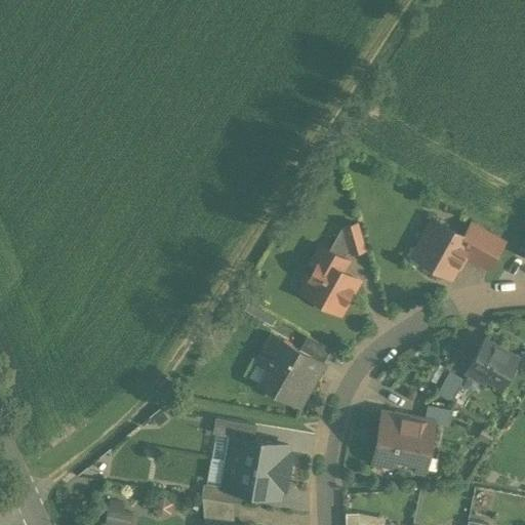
[(466,237),(434,219),(427,233),(425,232),(415,247),(428,253),(421,265),(437,273),(439,269),(450,275),(461,253),(470,240),(466,237)]
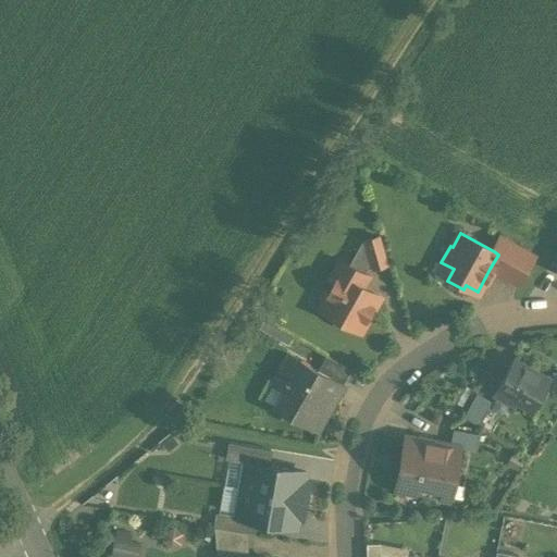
[(378,236),(360,240),(348,264),(363,273),(366,268),(386,262),(378,236)]
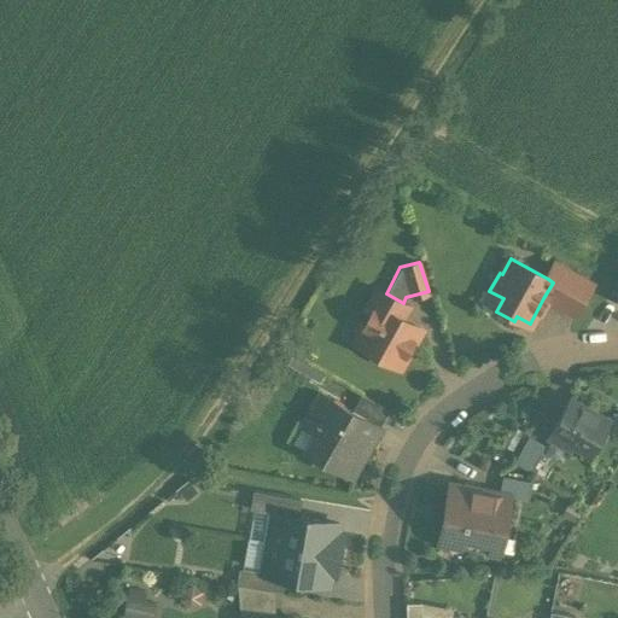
[(592,283),(558,263),(548,279),(553,283),(543,298),(573,315),(592,283)]
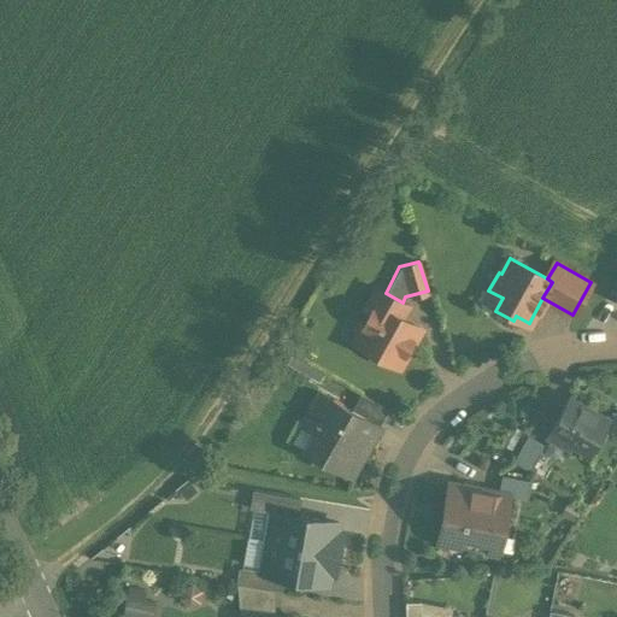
[(421,327),(395,313),(403,303),(386,293),(375,287),(364,307),(370,311),(353,341),(371,351),(369,356),(386,365),(395,348),(405,354),(421,327)]
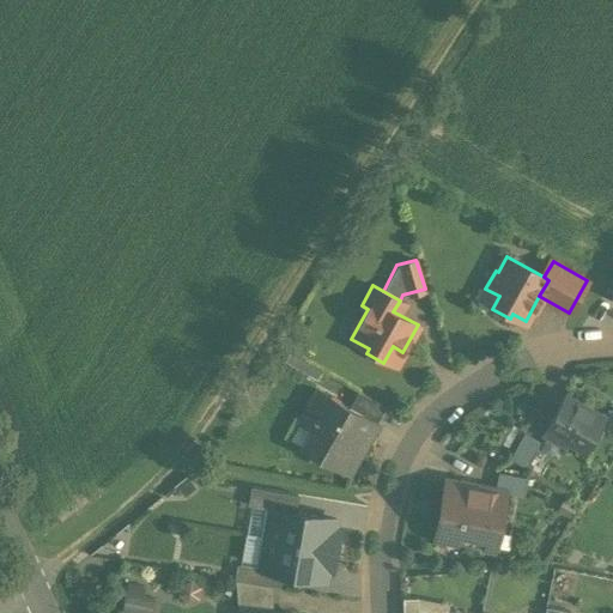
[(386,406),(357,390),(347,407),(376,423),(386,406)]
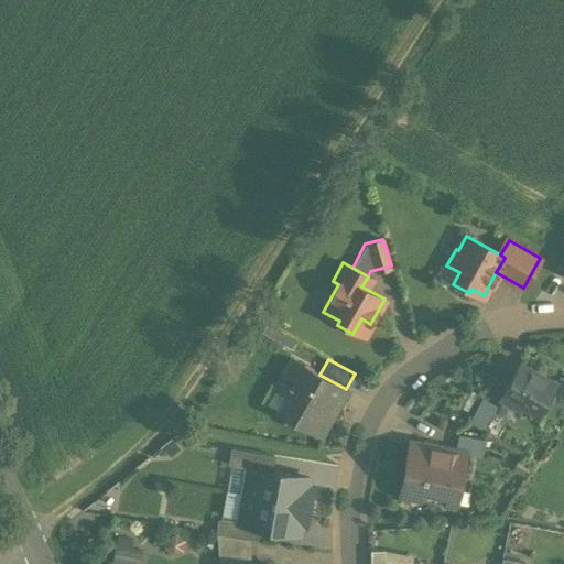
[(320,375),(292,360),(278,388),(291,396),(281,413),(321,435),(346,389),(320,375)]
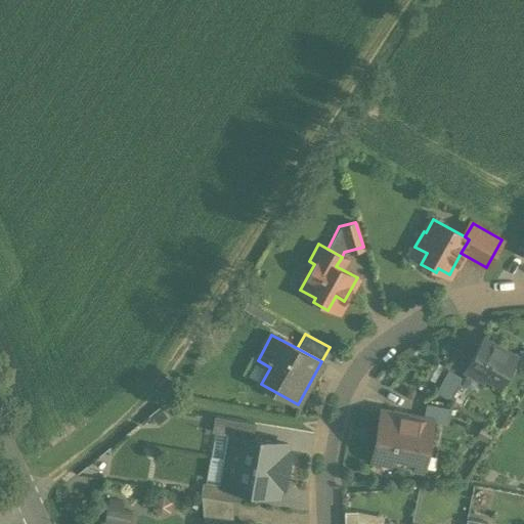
[(515,356),(483,338),(465,369),(467,370),(469,367),(498,385),(515,356)]
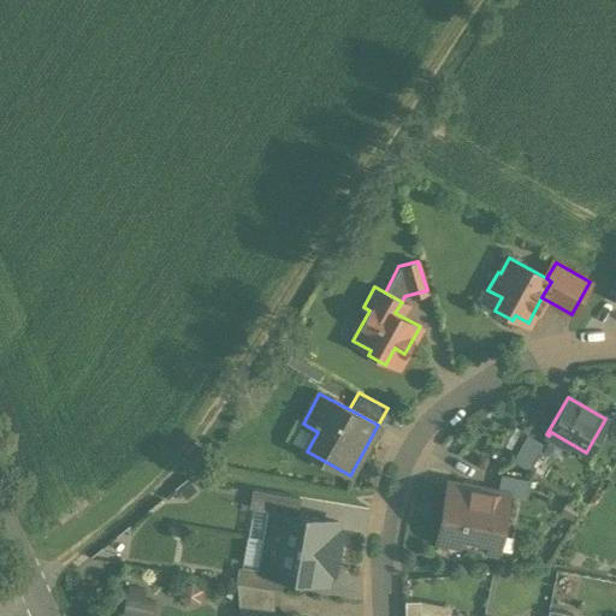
[(526,434),(513,460),(528,468),(542,443),(526,434)]
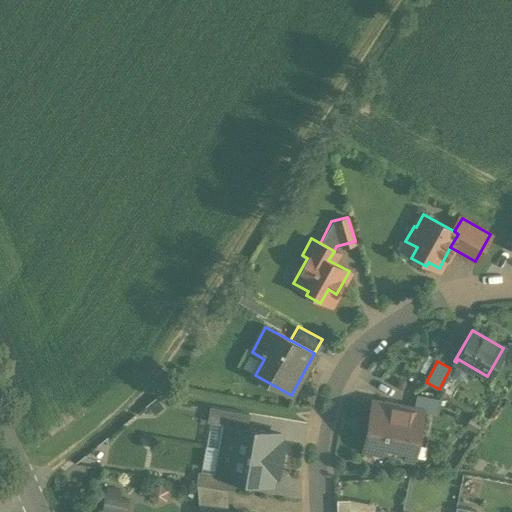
[(439,398),(416,394),(413,409),(421,411),(436,414),(439,398)]
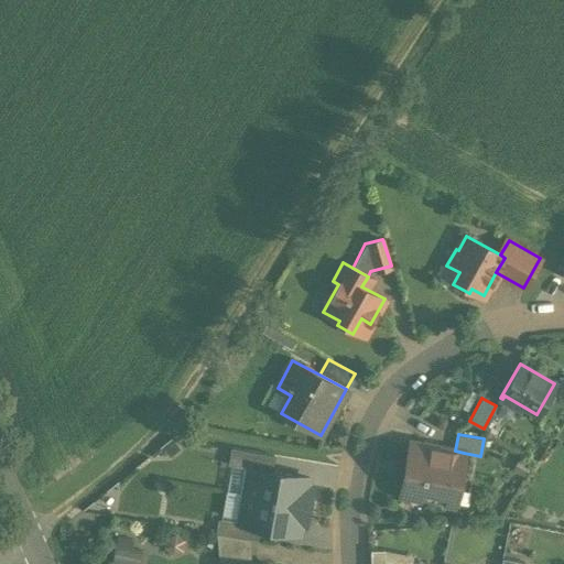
[(455,451),(410,441),(401,492),(419,497),(421,489),(444,495),(447,476),(459,478),(464,453),(455,451)]
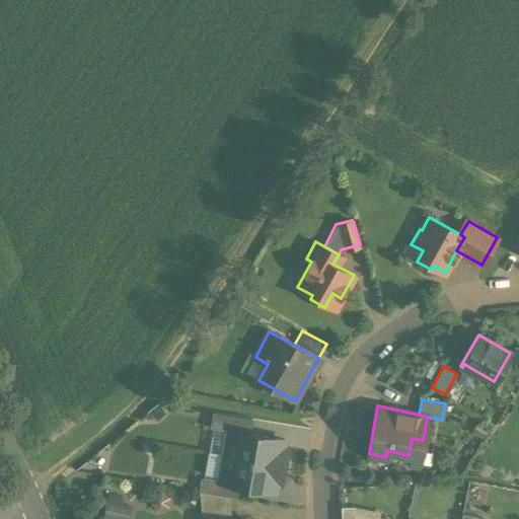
[(230,429),(225,455),(290,468),(294,449),(289,448),(291,440),(230,429)]
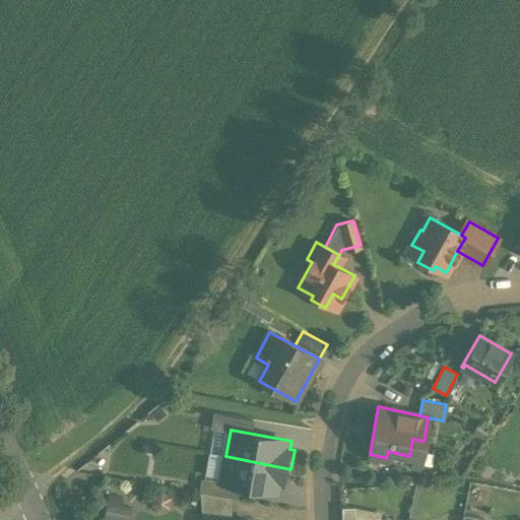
[(287,489),(290,469),(225,456),(219,485),(280,497),(282,488),(287,489)]
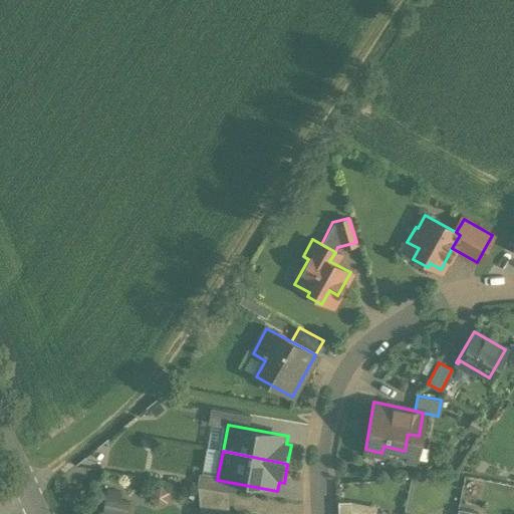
[(227,490),(198,485),(200,513),(217,513),(229,513),(227,490)]
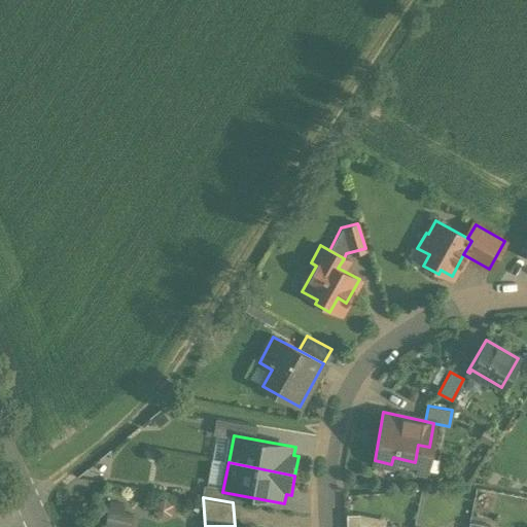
[(107,502),(104,526),(131,526),(134,506),(107,502)]
